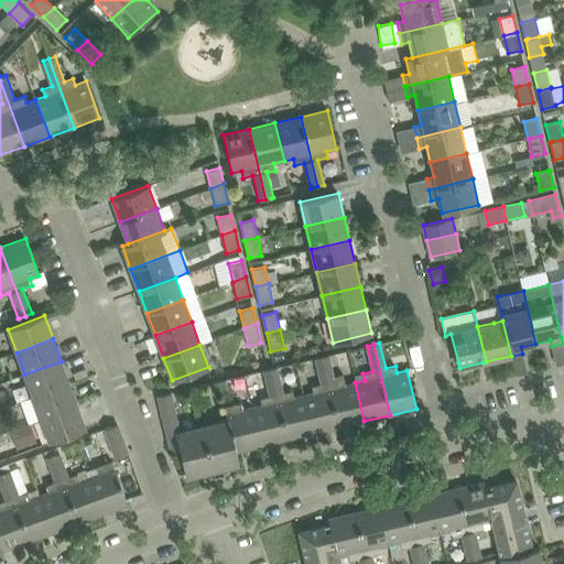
[(328,355),(322,356),(338,427),(364,421),(355,382),(345,384),(344,378),(334,380),(328,355)]
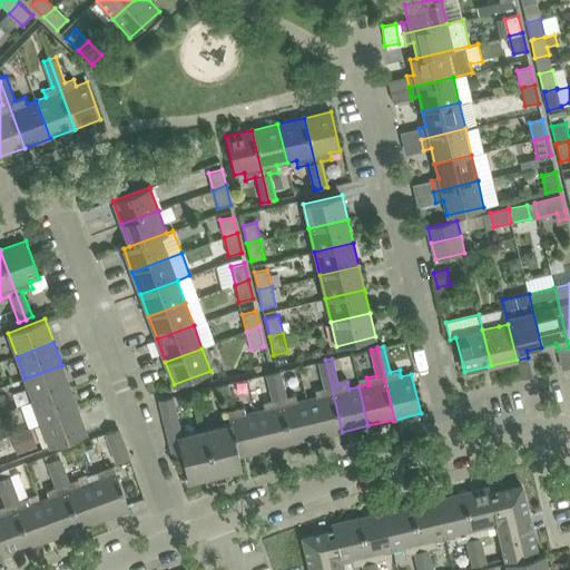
[(316,396),(306,399),(316,438),(342,432),(325,360),(318,362),(324,386),(315,390),(316,396)]
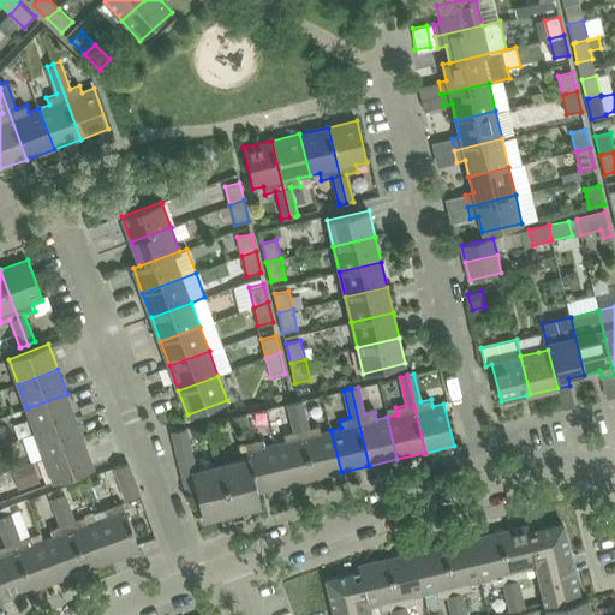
[(27,408),(36,433),(76,418),(67,394),(27,408)]
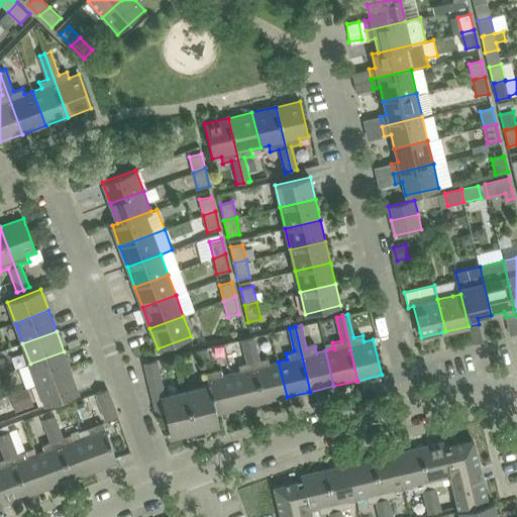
[(253,336),(247,337),(263,403),(287,397),(278,362),(270,364),(268,357),(259,359),(253,336)]
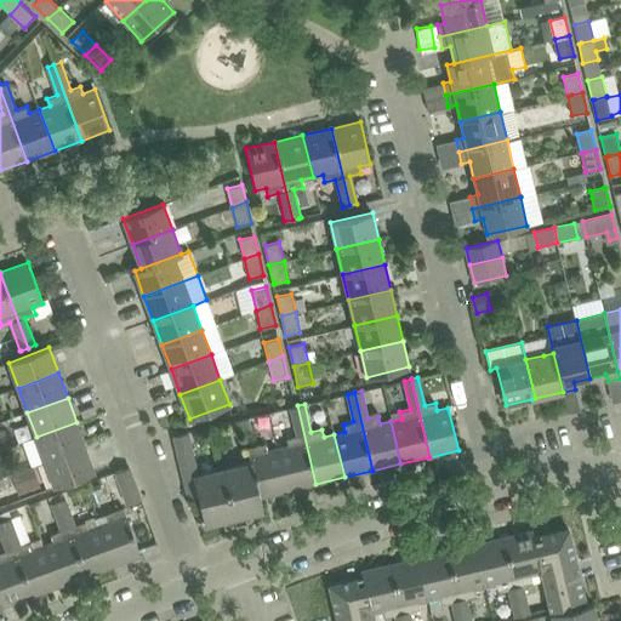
[(288,445),(278,448),(288,490),(315,484),(297,405),(290,408),(297,436),(286,438),(288,445)]
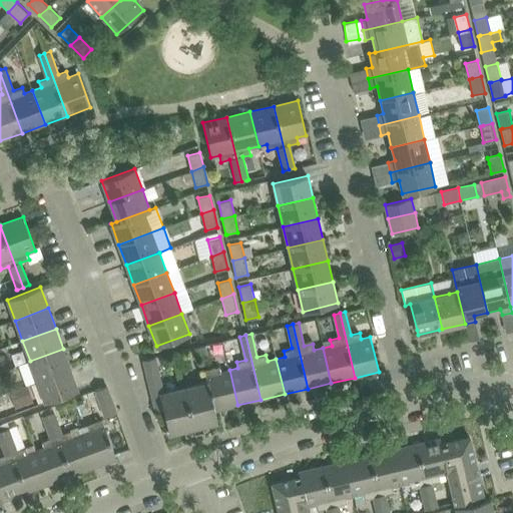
[(204,346),(198,347),(201,359),(207,357),(204,346)]
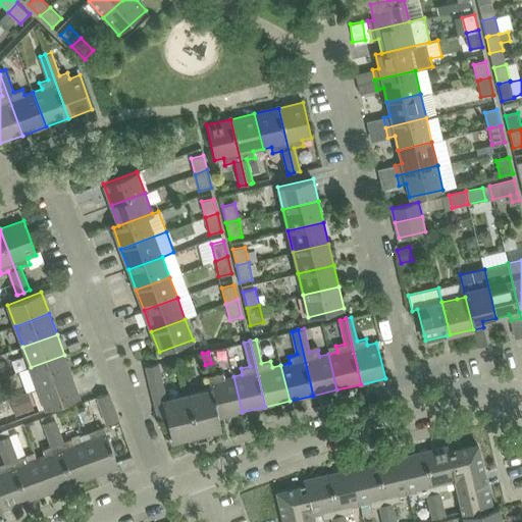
[(31,367),(19,371),(27,393),(38,388),(39,387),(72,375),(64,355),(31,367)]
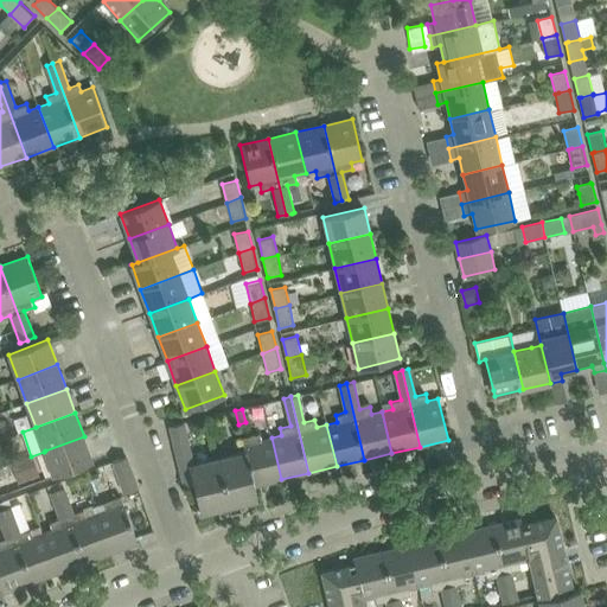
[(254,486),(246,451),(244,451),(193,462),(184,422),(170,426),(184,486),(193,484),(200,513),(256,499),(254,486)]
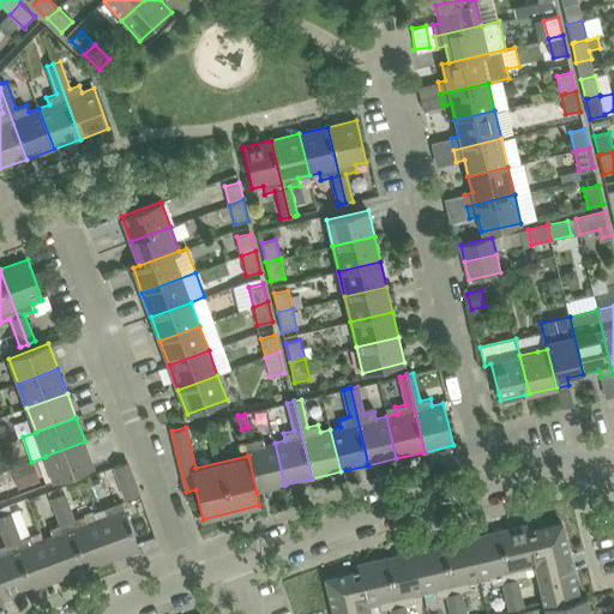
[(262,438),(245,443),(247,456),(248,456),(257,492),(259,491),(284,485),(275,443),(264,445),(262,438)]
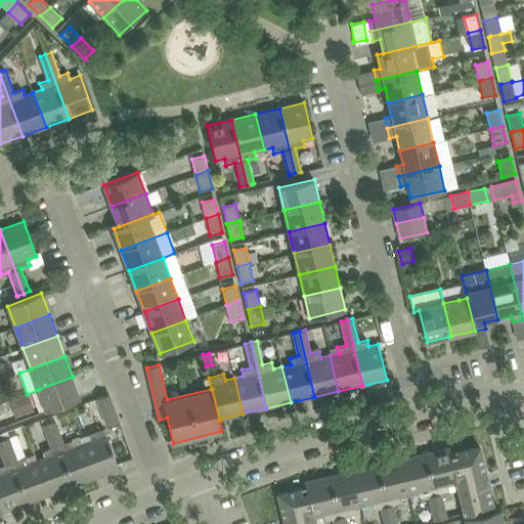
[(73,377),(38,390),(46,410),(80,398),(73,377)]
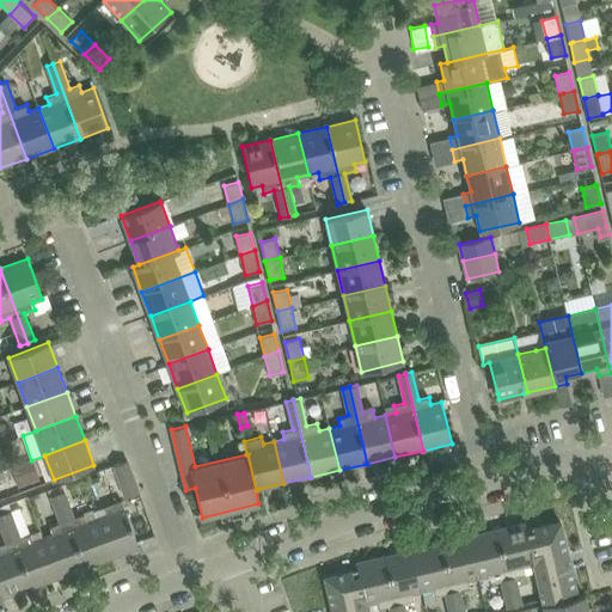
[(114,465),(121,483),(134,478),(128,460),(114,465)]
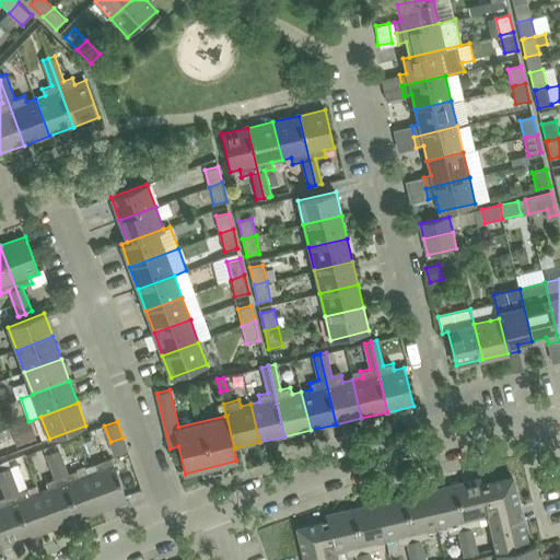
[(123,438),(111,442),(115,455),(128,450),(123,438)]
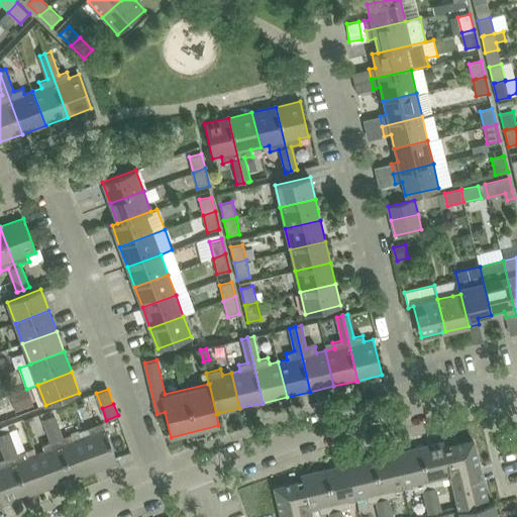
[(55,415),(48,417),(72,480),(95,472),(82,437),(74,440),(72,434),(63,438),(55,415)]
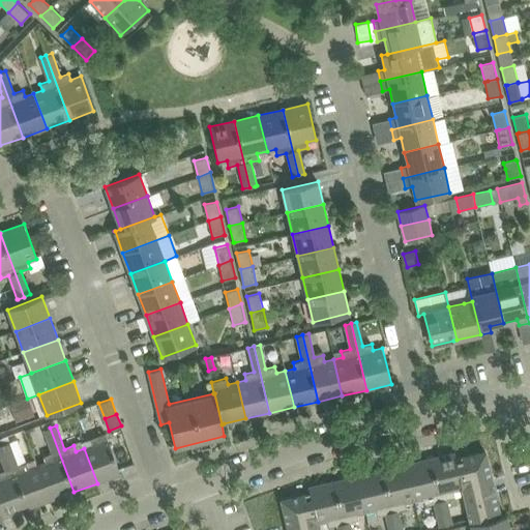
[(47,463),(37,466),(51,500),(74,492),(50,428),(43,430),(52,453),(45,457),(47,463)]
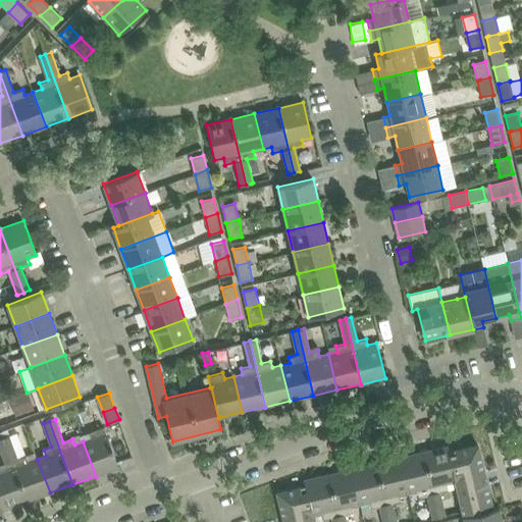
[(92,438),(83,441),(96,476),(119,467),(104,427),(89,432),(92,438)]
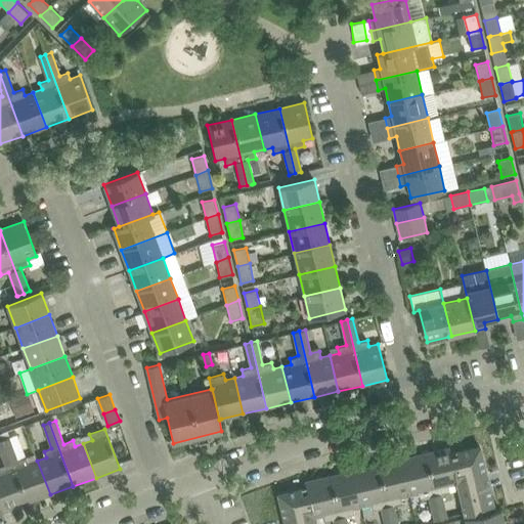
[(9,437),(3,440),(27,504),(50,494),(37,461),(35,454),(27,457),(18,461),(9,437)]
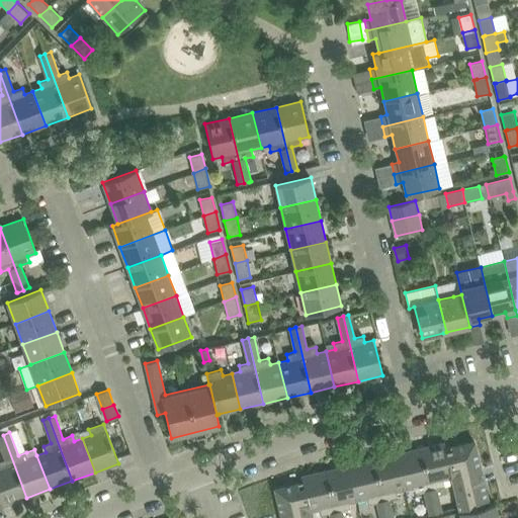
[(0,467),(0,468),(0,498),(1,500),(3,506),(26,498),(3,435),(0,435),(0,445),(5,460),(0,462),(0,467)]
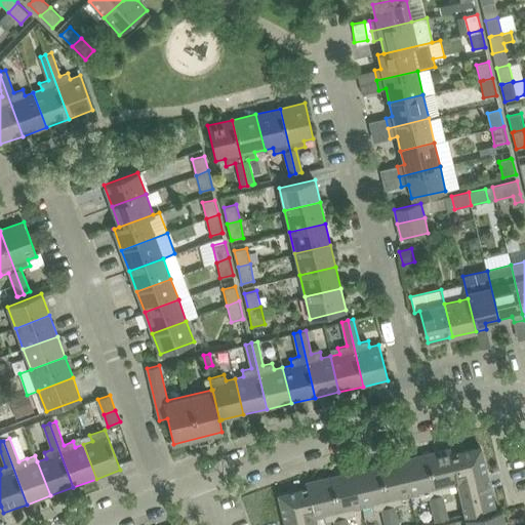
[(458,484),(467,519),(496,513),(481,447),(452,454),(451,448),(450,448),(458,484)]
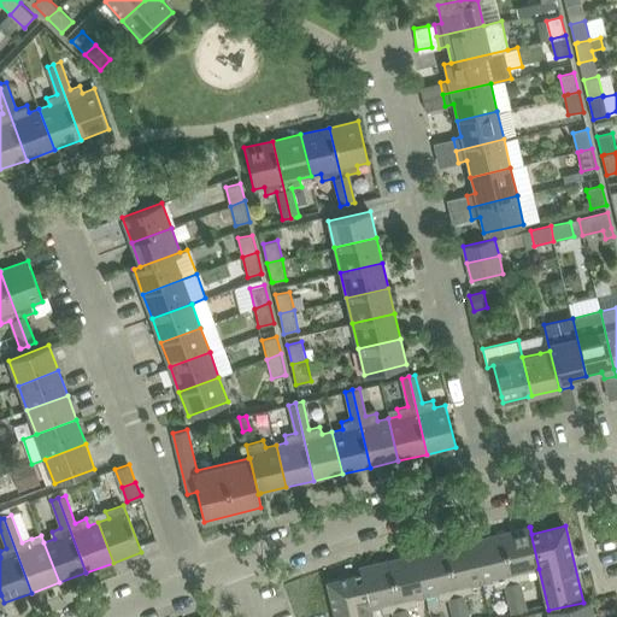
[(528,571),(539,569),(529,527),(501,534),(519,611),(527,609),(519,581),(530,579),(528,571)]
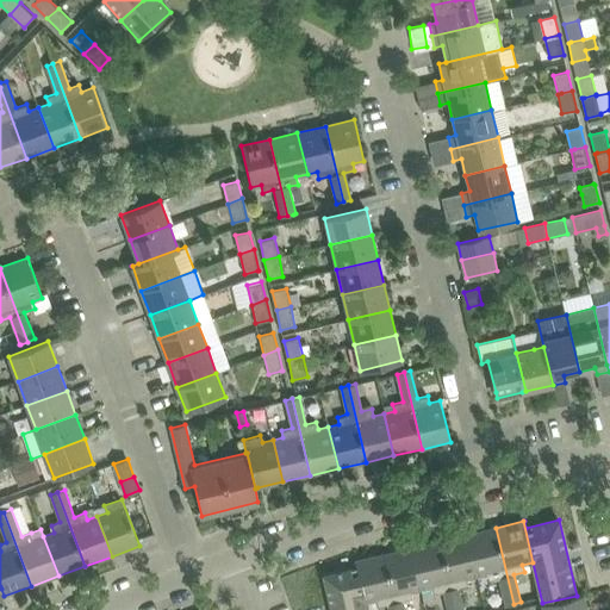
[(506,605),(514,604),(496,528),(467,534),(478,576),(489,573),(490,580),(500,578),(506,605)]
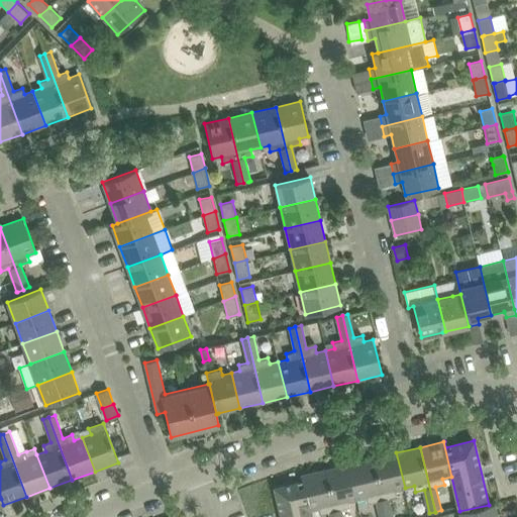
[(396,490),(405,488),(396,452),(373,458),(386,516),(392,516),(389,498),(397,496),(396,490)]
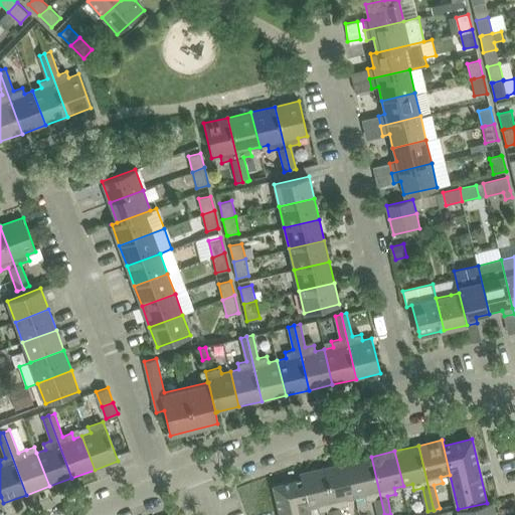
[(377,514),(384,514),(371,457),(348,462),(356,497),(364,495),(366,502),(374,500),(377,514)]
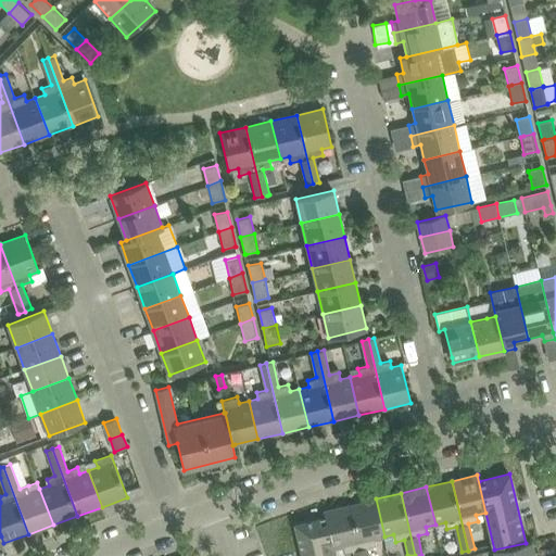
[(375,539),(384,536),(376,498),(350,505),(362,555),(368,555),(367,548),(376,546),(375,539)]
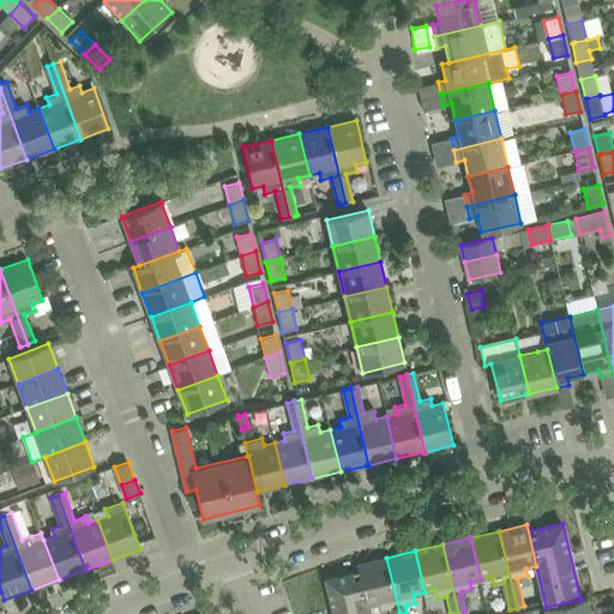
[(392,613),(399,613),(386,558),(357,564),(360,571),(368,606),(379,603),(380,612),(391,608),(392,613)]
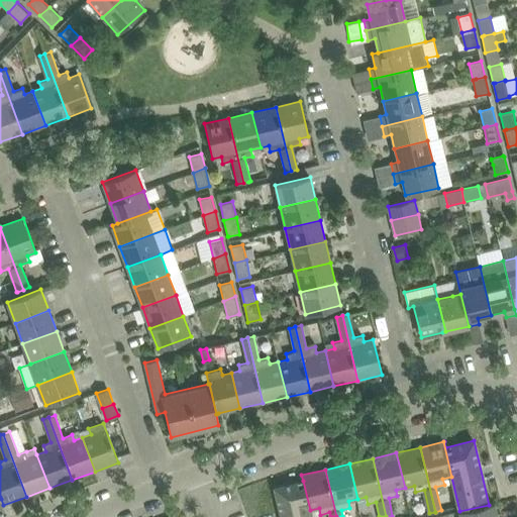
[(311,516),(310,510),(303,481),(275,488),(281,516),(311,516)]
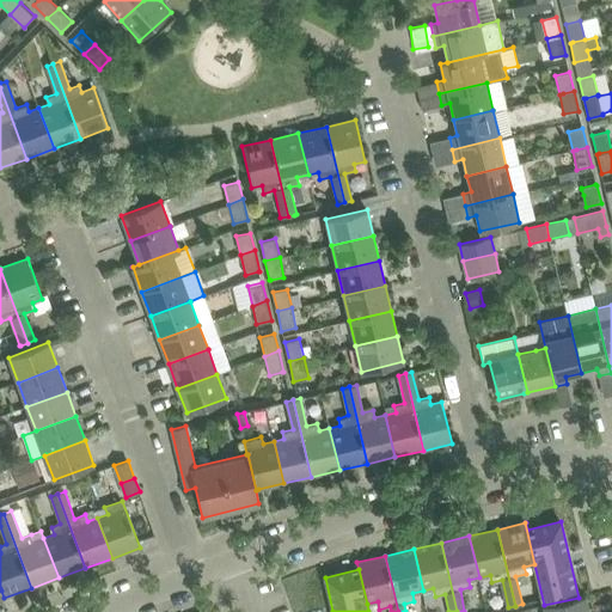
[(544,605),(545,611),(588,611),(586,595),(579,598),(544,605)]
